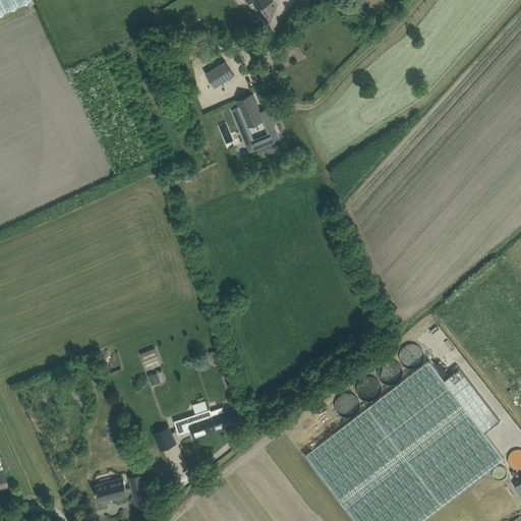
[(214,87),(235,75),(225,60),(206,72),(214,87)]
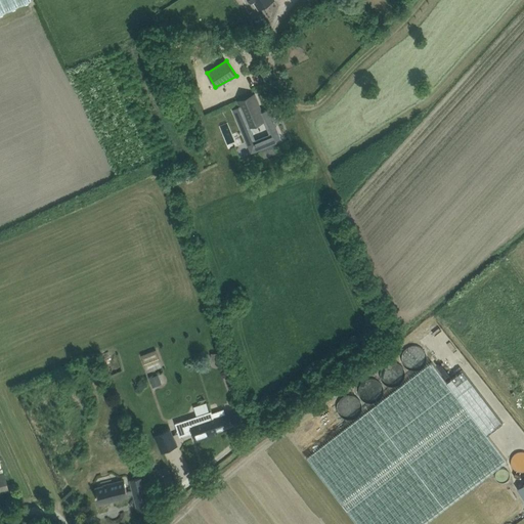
[(251,154),(282,140),(269,108),(263,111),(255,93),(237,101),(239,106),(232,110),(251,154)]
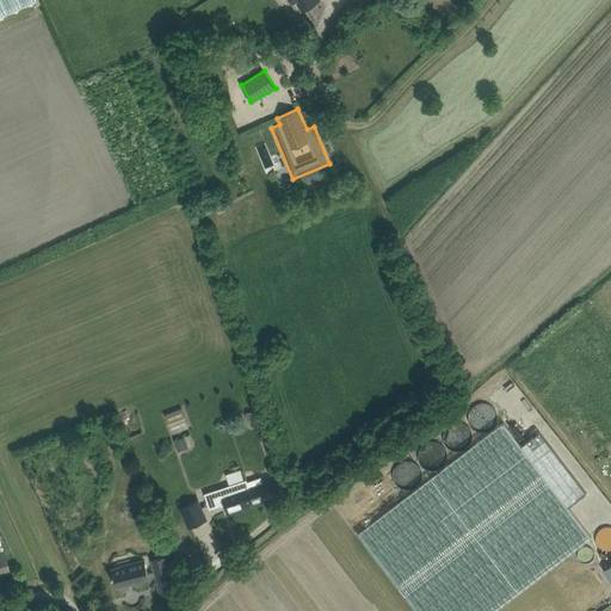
[(498,397),(476,406),(485,425),(505,415),(498,397)]
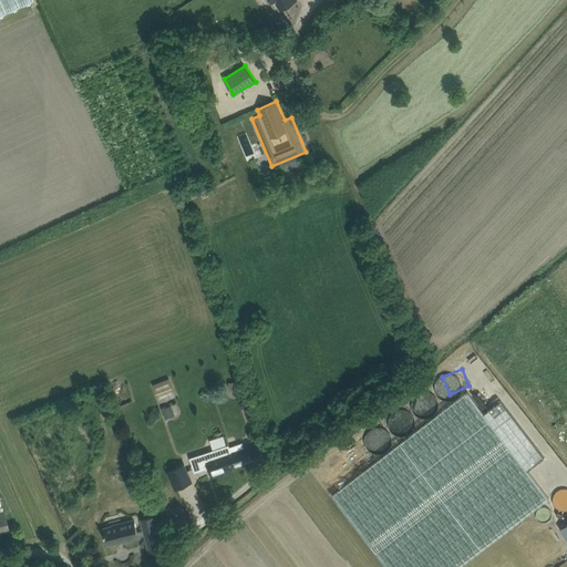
[(153,385),(160,403),(176,397),(168,379),(153,385)]
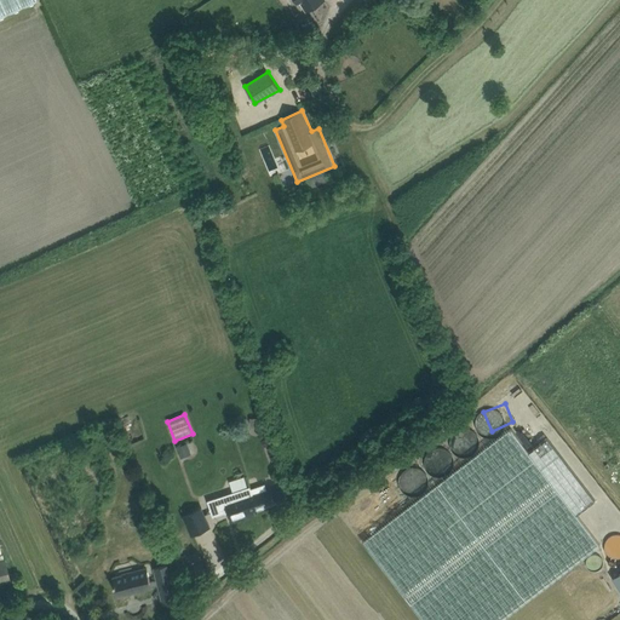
[(465,449),(486,442),(480,424),(459,430),(465,449)]
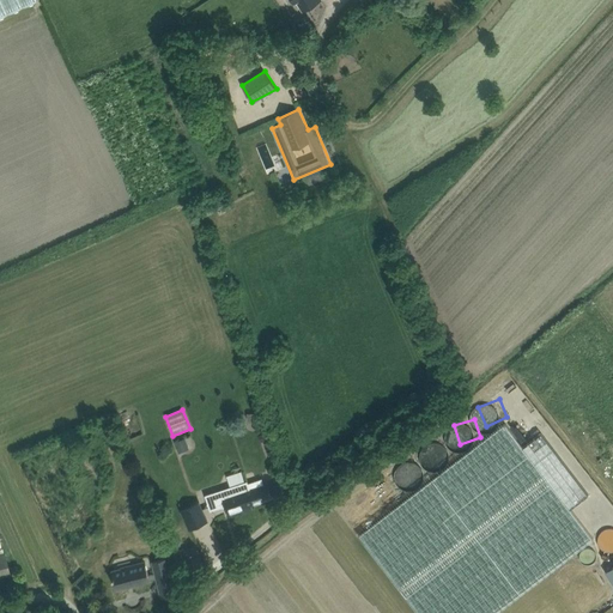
[(505,424),(359,536),(417,612),(496,612),(593,539),(570,508),(588,495),(541,432),(523,447),(505,424)]
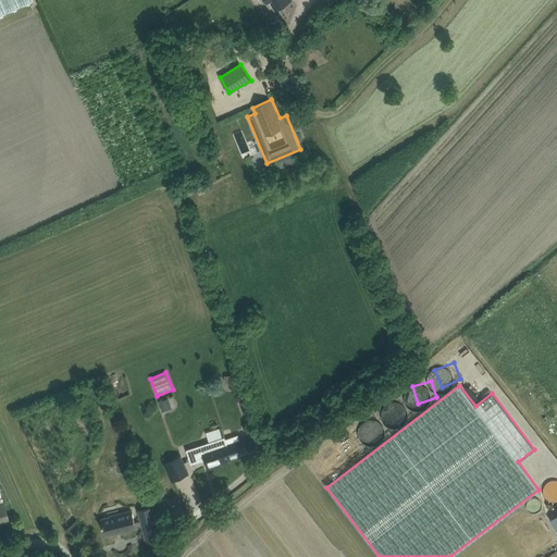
[(171,408),(168,398),(158,401),(162,411),(171,408)]
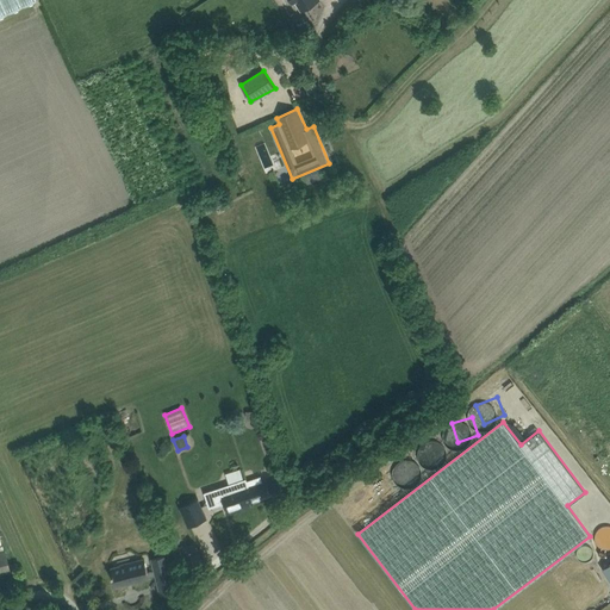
[(237,480),(251,475),(248,465),(234,470),(237,480)]
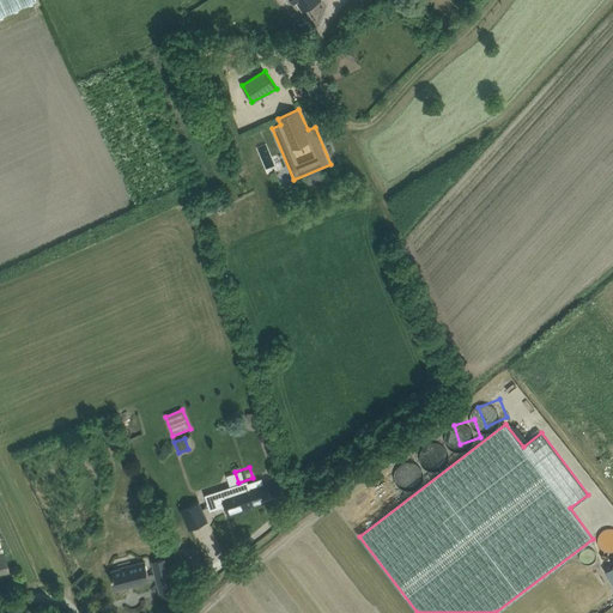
[(261,479),(248,484),(247,481),(205,495),(210,511),(218,508),(218,505),(224,503),(229,516),(248,510),(247,505),(281,493),(277,480),(268,484),(263,486),(261,479)]
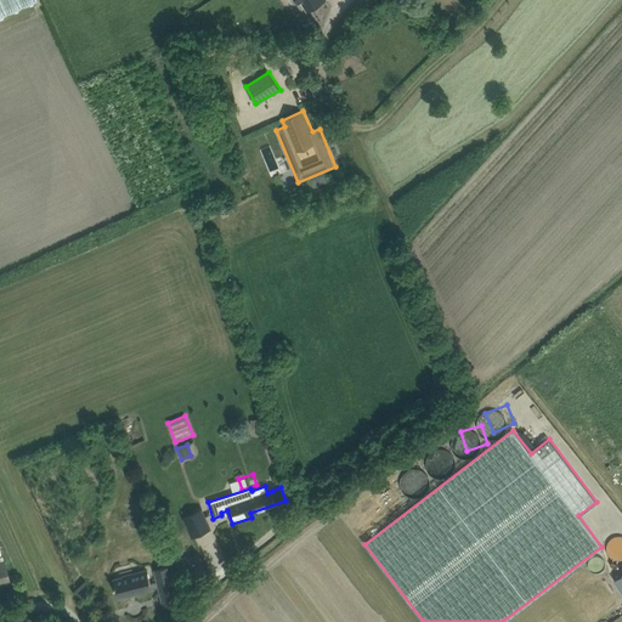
[(202,508),(182,518),(192,537),(211,529),(202,508)]
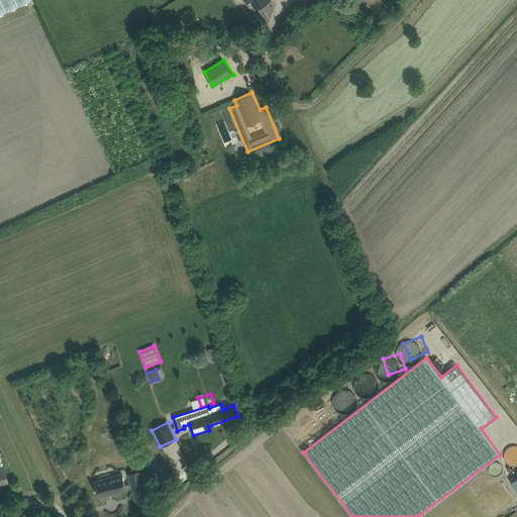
[(122,475),(104,479),(94,482),(95,487),(94,487),(95,489),(96,489),(97,492),(98,497),(126,490),(126,489),(131,488),(135,504),(148,501),(140,471),(127,474),(129,484),(125,486),(122,475)]
